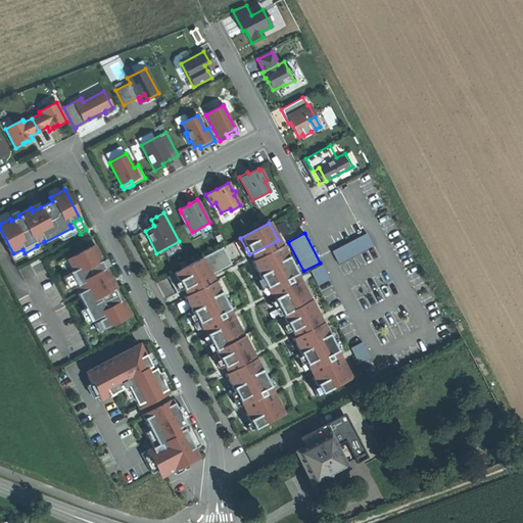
[(333,249),(339,263),(375,246),(369,233),(333,249)]
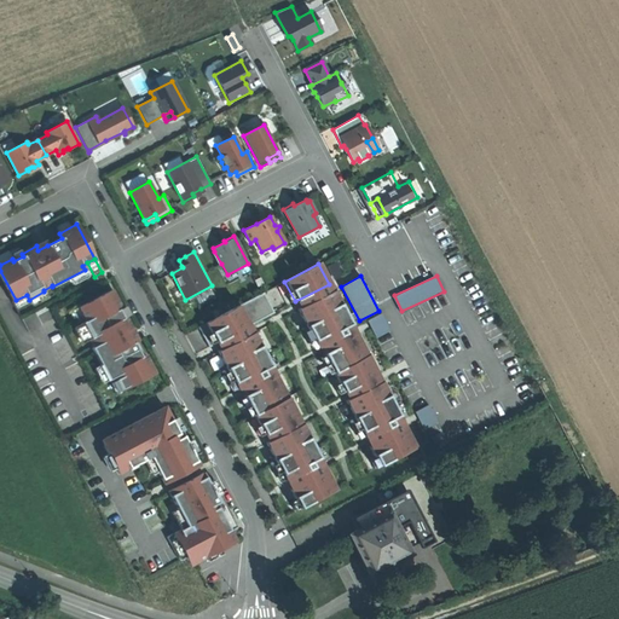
[(333,290),(329,284),(295,301),(299,308),(333,290)]
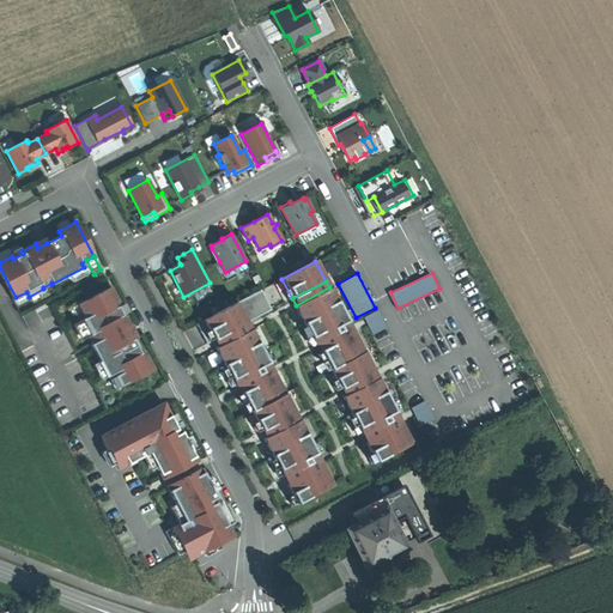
[(153,368),(144,351),(140,353),(132,339),(127,329),(132,328),(123,314),(121,315),(117,305),(120,304),(110,287),(78,304),(85,317),(78,321),(86,335),(87,335),(92,343),(90,344),(107,375),(114,372),(120,386),(153,368)]
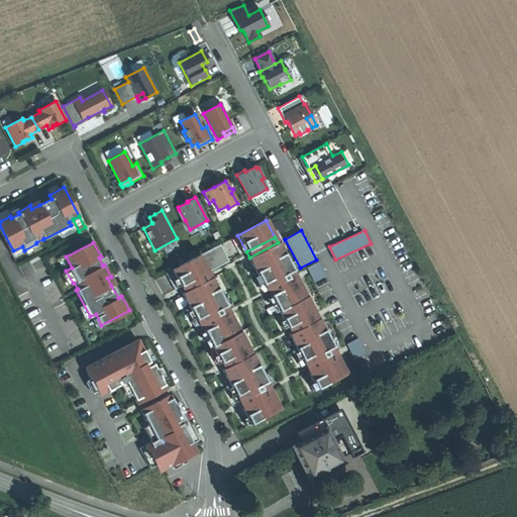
[(295,276),(278,242),(249,257),(248,259),(266,291),(267,290),(295,276)]
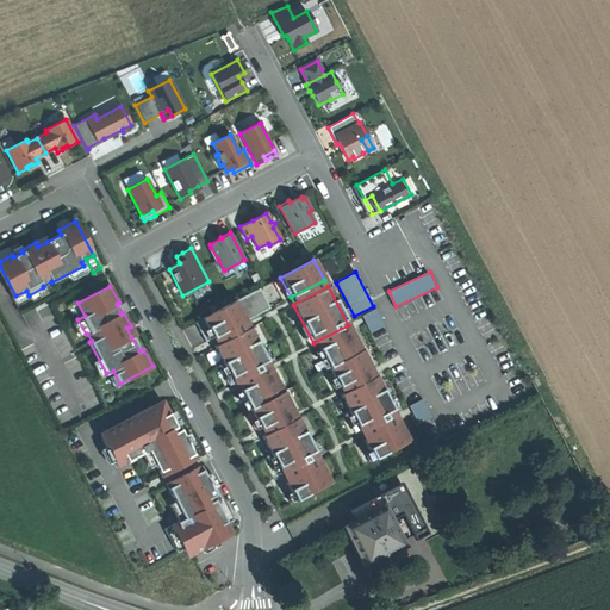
[(205,342),(212,338),(246,321),(269,309),(260,288),(195,322),(205,342)]
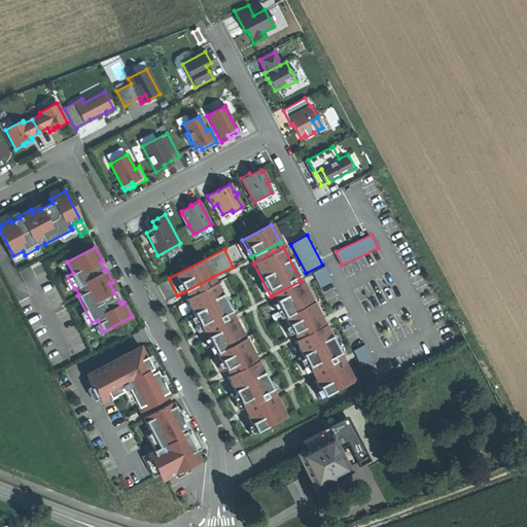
[(320,287),(334,281),(326,267),(314,272),(320,287)]
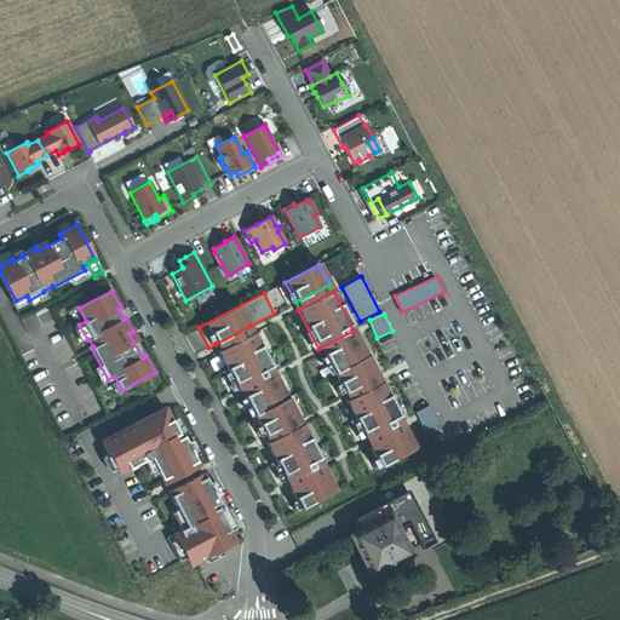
[(216,344),(219,351),(253,333),(250,326),(216,344)]
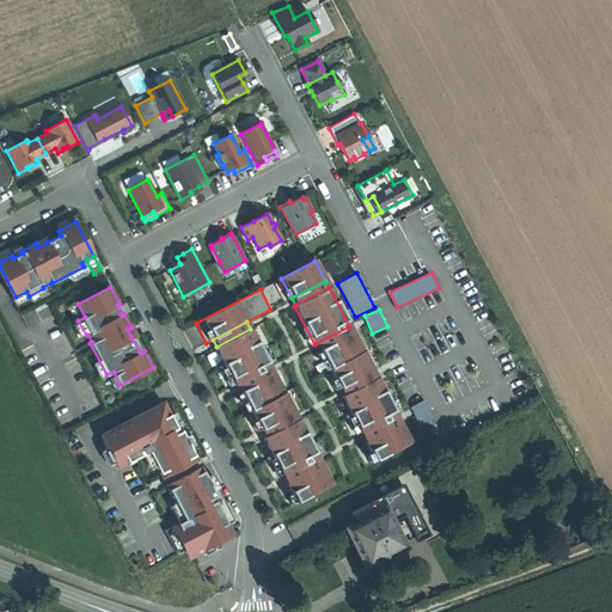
[(353,332),(349,326),(316,343),(319,350),(353,332)]
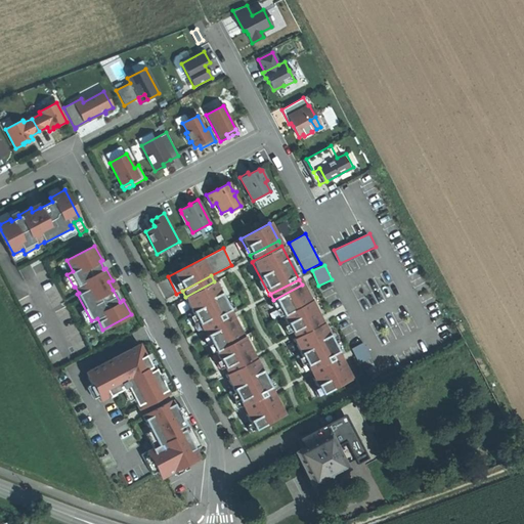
[(202,331),(203,330),(231,314),(214,281),(185,297),(184,298),(202,331)]
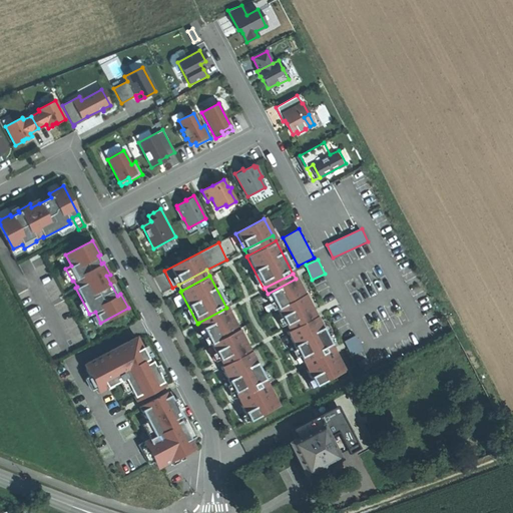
[(313,311),(296,279),(268,294),(285,326),(313,311)]
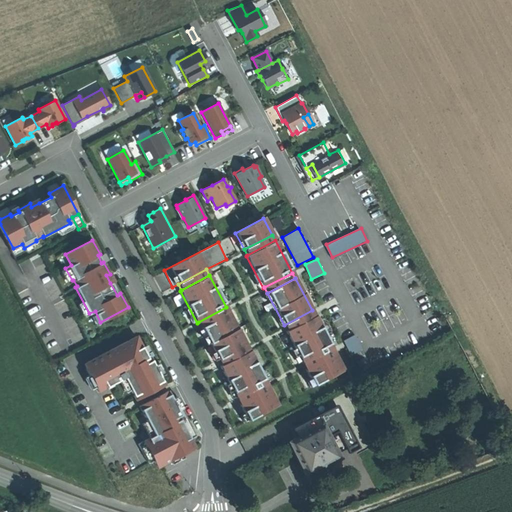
[(201,328),(229,313),(226,307),(198,322),(201,328)]
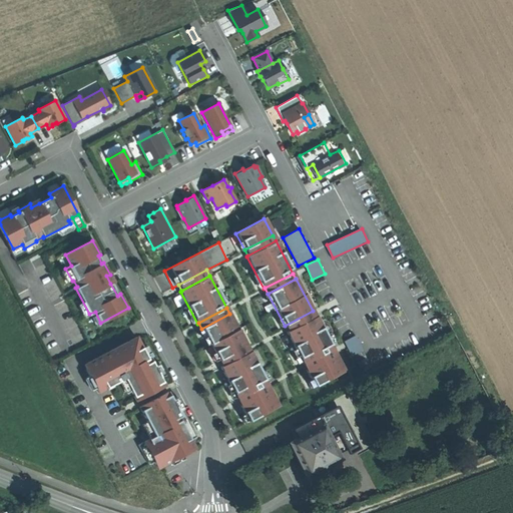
[(316,317),(313,311),(285,326),(288,332),(316,317)]
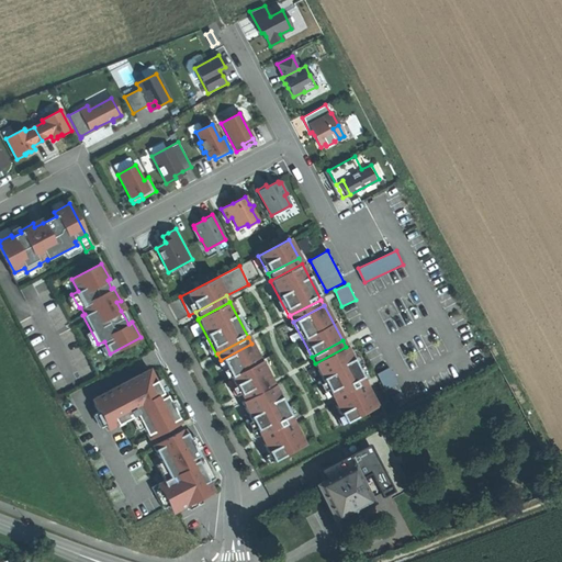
[(270,379),(251,344),(221,360),(239,395),(270,379)]
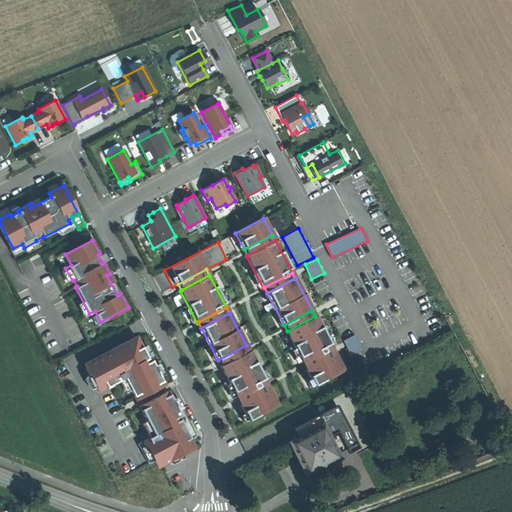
[(332,348),(315,316),(287,331),(286,331),(303,364),(332,348)]
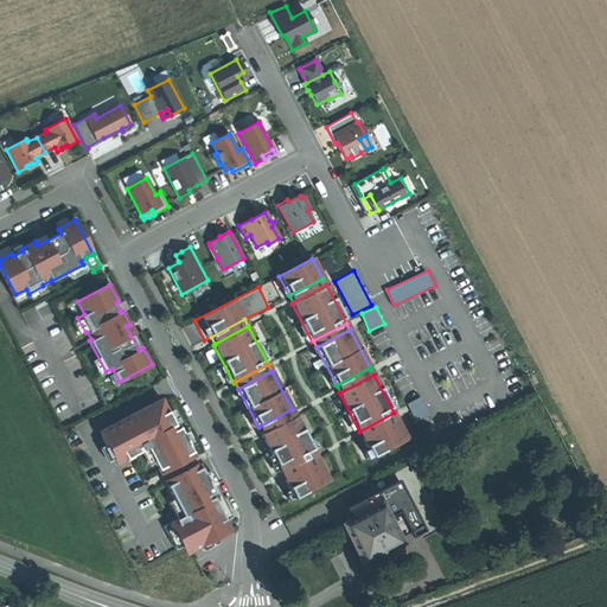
[(409,403),(417,420),(432,414),(422,396),(409,403)]
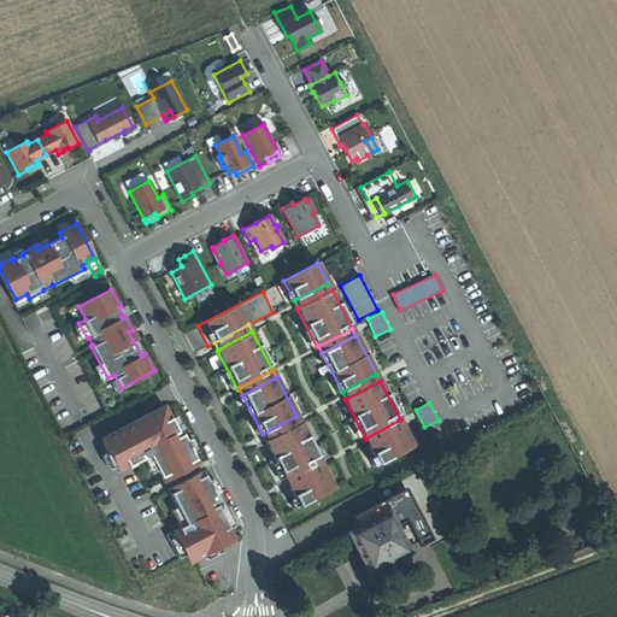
[(164,406),(106,436),(104,445),(118,472),(145,459),(150,456),(158,470),(164,482),(199,464),(193,454),(186,441),(181,432),(178,433),(164,406)]
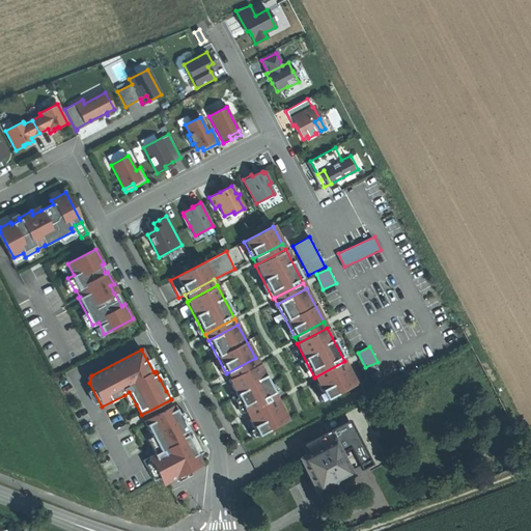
[(226,373),(229,379),(258,364),(255,358),(226,373)]
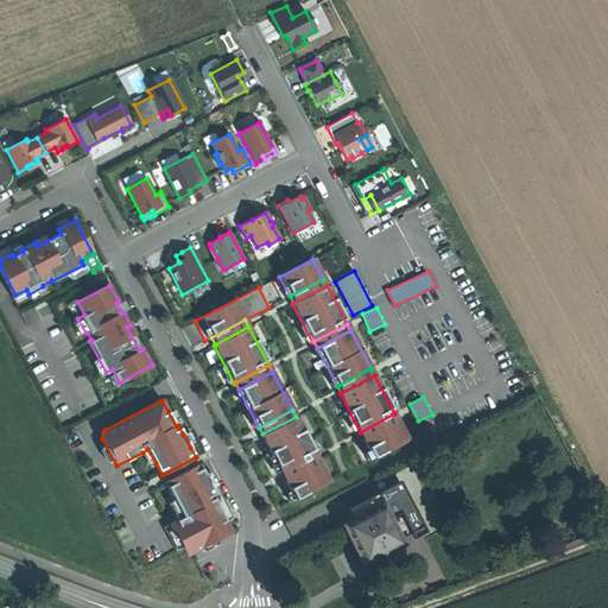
[(398,420),(394,413),(360,432),(362,438),(398,420)]
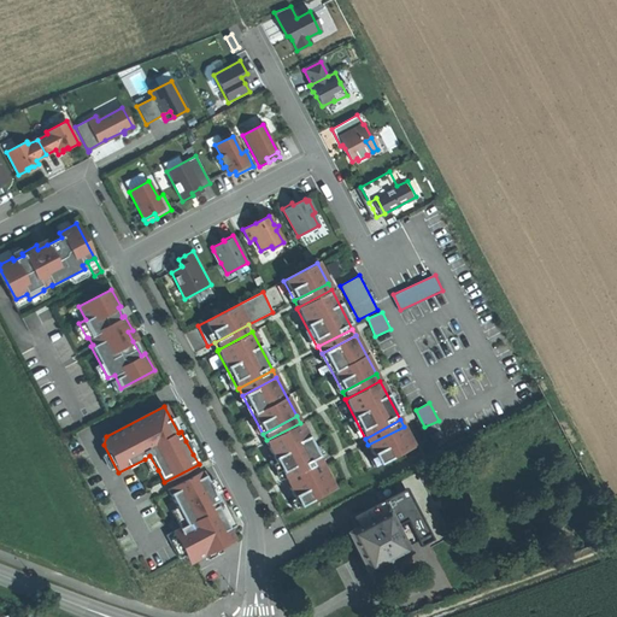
[(335,488),(300,423),(266,440),(265,441),(299,506),(335,488)]
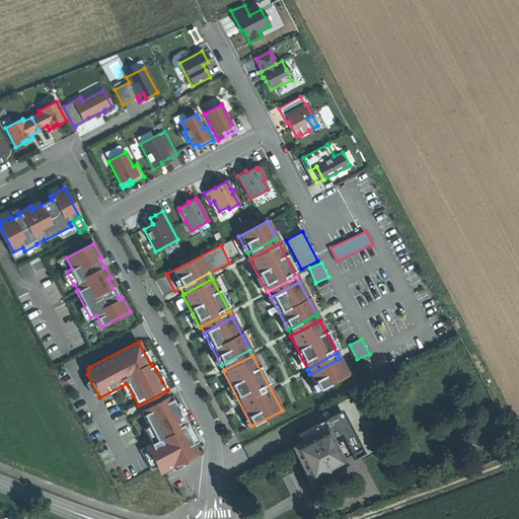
[(349,375),(340,359),(309,374),(318,391),(349,375)]
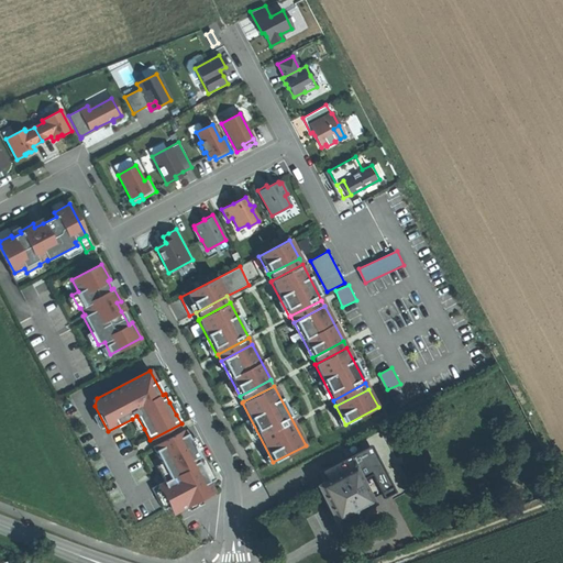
[(175,400),(169,403),(176,415),(181,411),(175,400)]
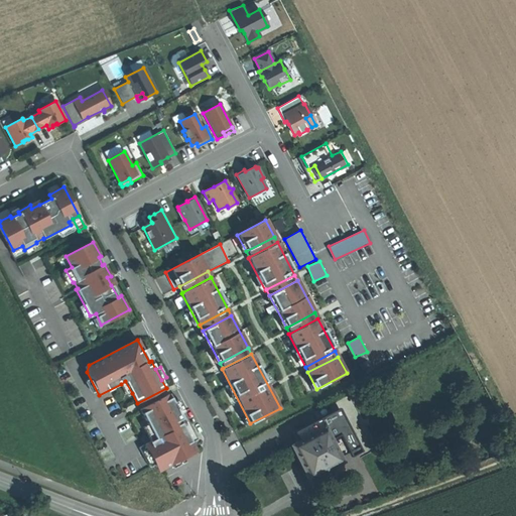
[(127,396),(132,393),(125,381),(121,384),(127,396)]
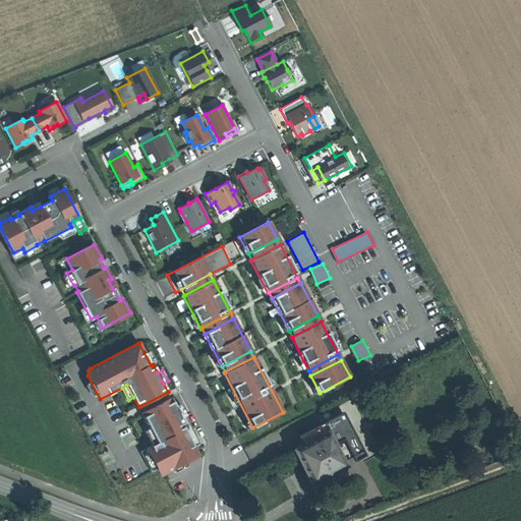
[(171,398),(141,413),(150,428),(158,444),(153,446),(141,452),(152,471),(156,469),(160,476),(197,456),(183,427),(185,426),(181,418),(175,407),(171,398)]
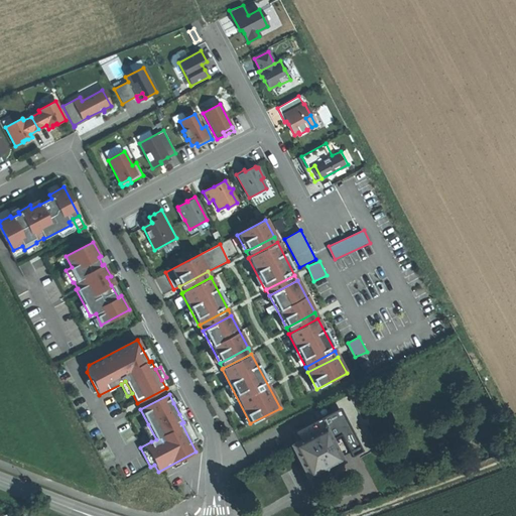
[(178,400),(173,403),(179,414),(184,411),(178,400)]
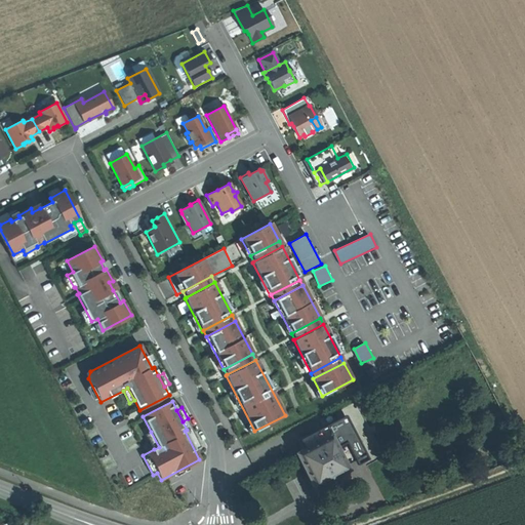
[(300,439),(305,448),(329,435),(324,426),(300,439)]
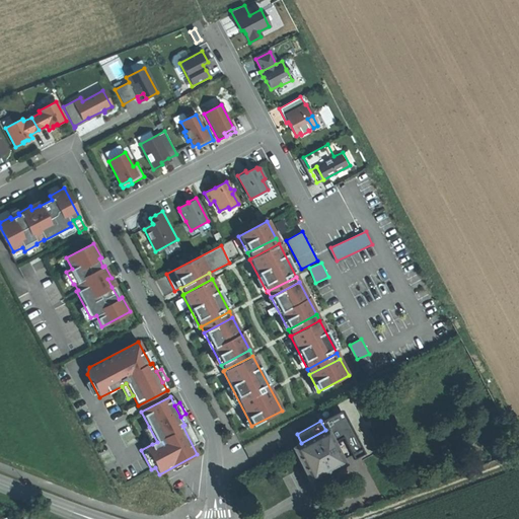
[(144,430),(152,444),(157,442),(149,427),(144,430)]
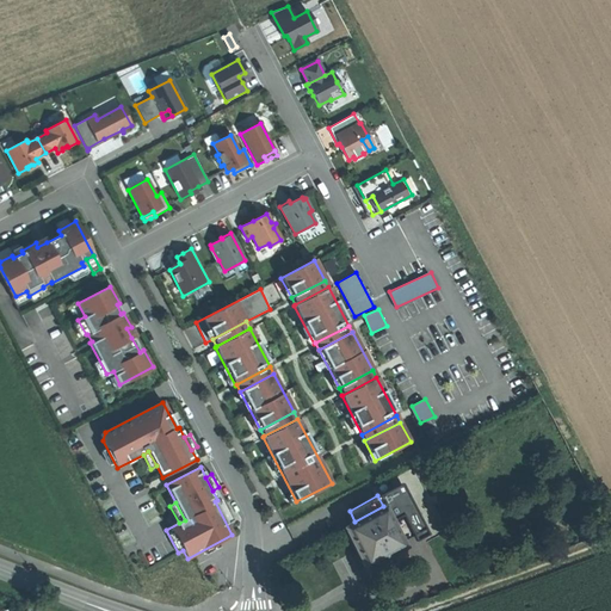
[(383,506),(355,522),(345,528),(366,567),(374,563),(397,550),(406,545),(384,506),(383,506)]
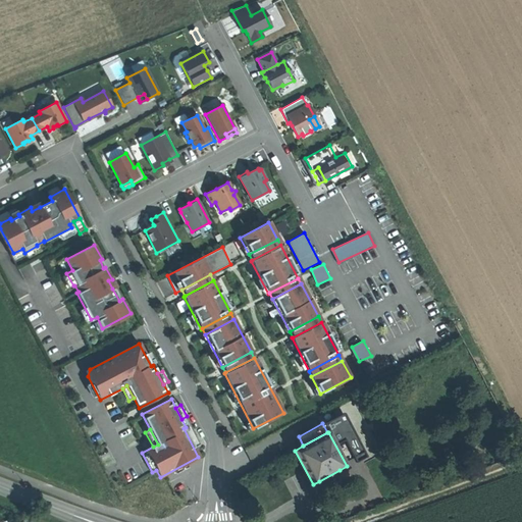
[(340,470),(319,481),(322,485),(333,479),(343,474),(340,470)]
